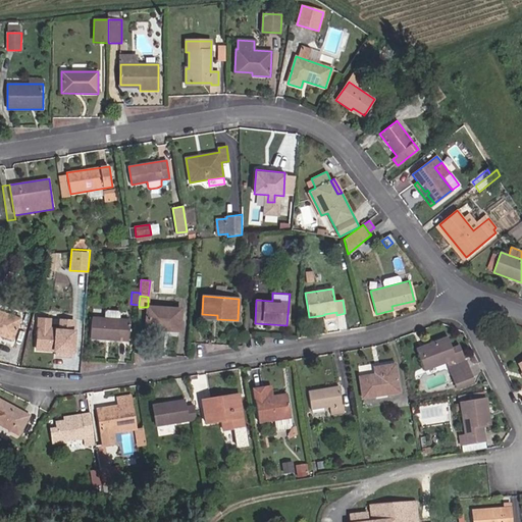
[(146,329),(179,331),(181,309),(148,306),(147,307),(146,329)]
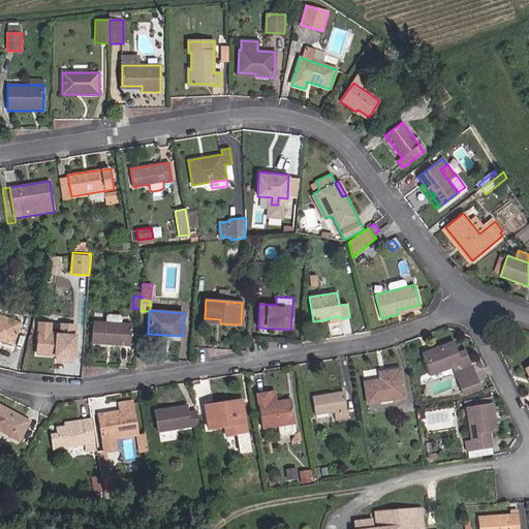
[(93,321),(92,343),(130,346),(131,324),(121,323),(122,314),(106,313),(105,322),(93,321)]
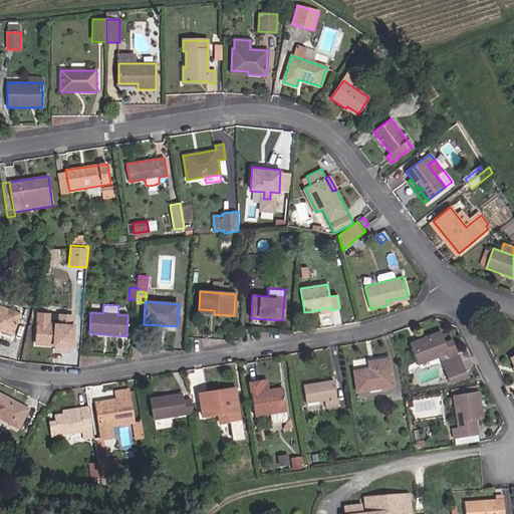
[(0,329),(13,335),(20,314),(0,306),(0,329)]
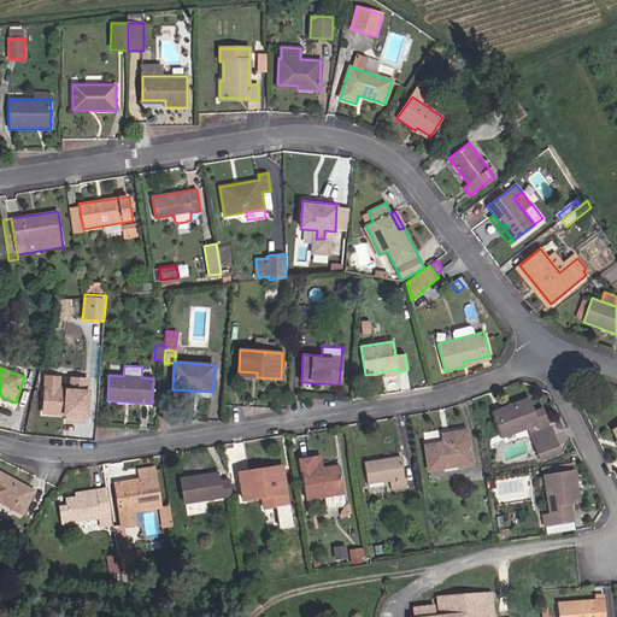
[(43,413),(86,416),(87,392),(46,388),(43,413)]
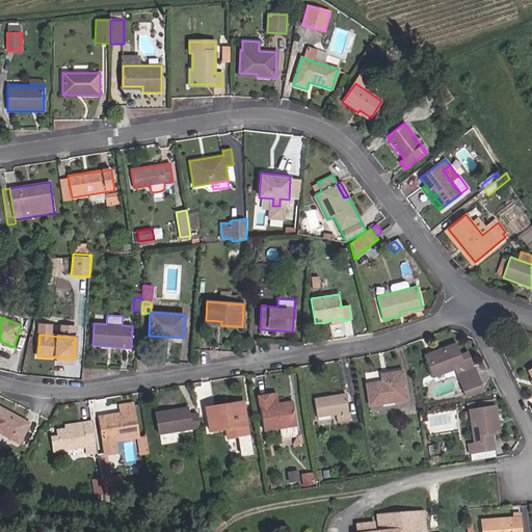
[(475,367),(474,367),(469,351),(460,354),(456,343),(425,354),(434,378),(456,370),(466,396),(484,389),(475,367)]
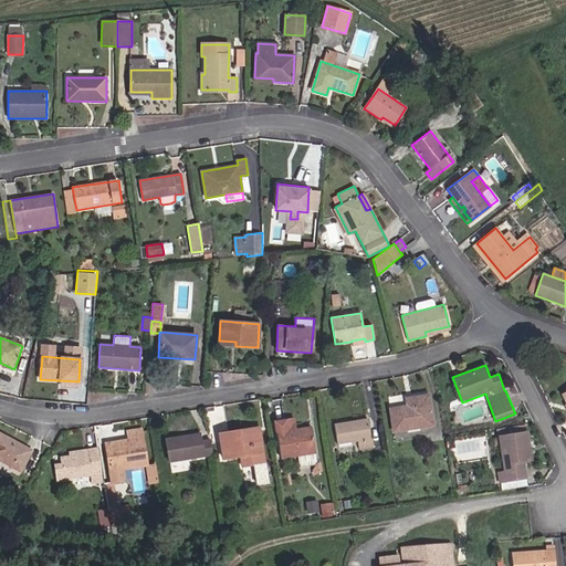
[(392,431),(433,426),(429,395),(412,397),(413,405),(389,408),(392,431)]
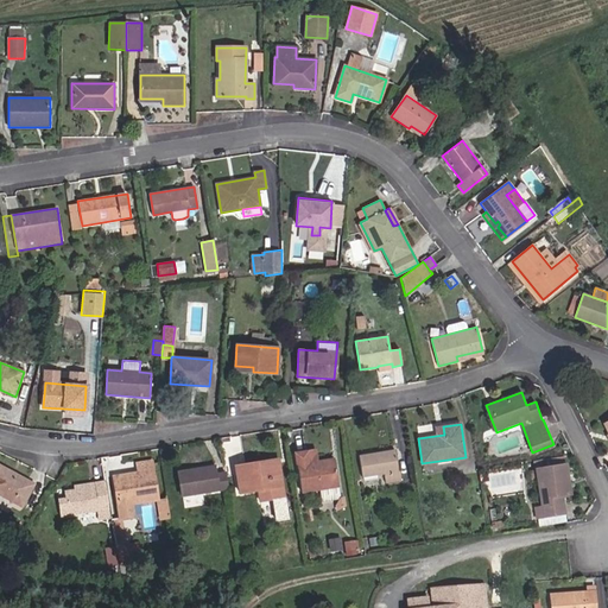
[(400,470),(398,470),(394,449),(359,455),(362,477),(385,474),(386,482),(401,480),(400,470)]
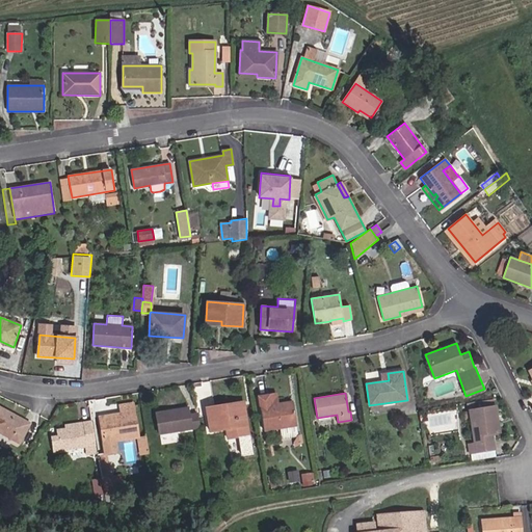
[(282,440),(298,436),(292,400),(269,404),(267,395),(258,396),(264,431),(280,428),(282,440)]
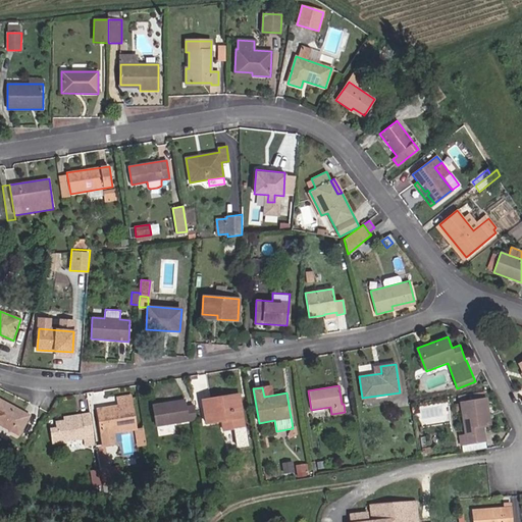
[(113,433),(137,429),(132,395),(116,398),(118,405),(96,408),(100,435),(113,433)]
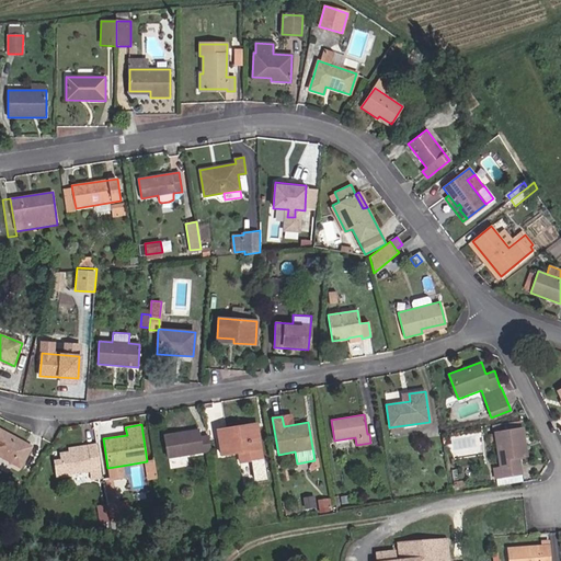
[(241,459),(262,456),(256,425),(238,428),(237,426),(217,430),(221,455),(240,451),(241,459)]
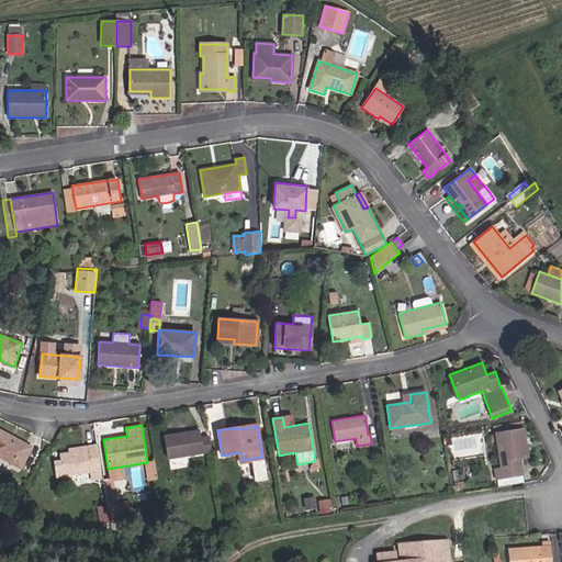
[(519,459),(527,457),(524,428),(495,433),(495,434),(491,435),(492,444),(496,442),(501,468),(495,469),(496,479),(523,474),(519,459)]
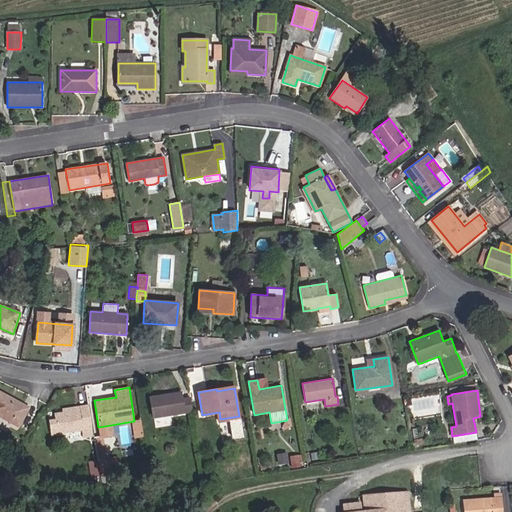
[(0,416),(19,427),(30,407),(0,391),(0,416)]
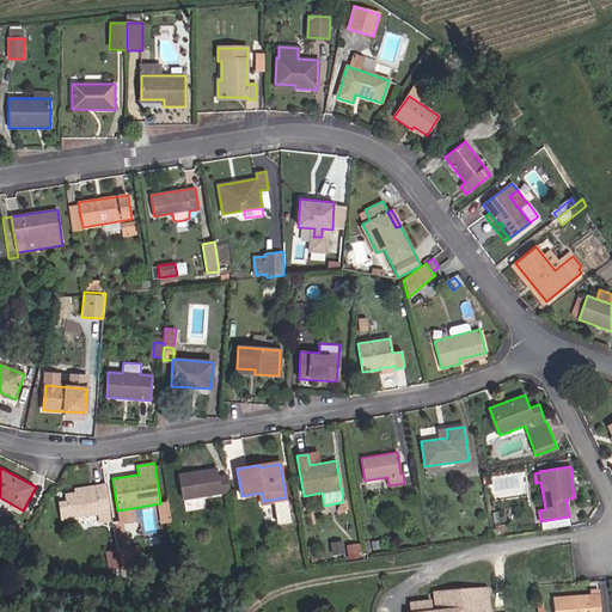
[(183,499),(230,491),(227,475),(218,476),(216,470),(206,471),(206,475),(179,478),(183,499)]
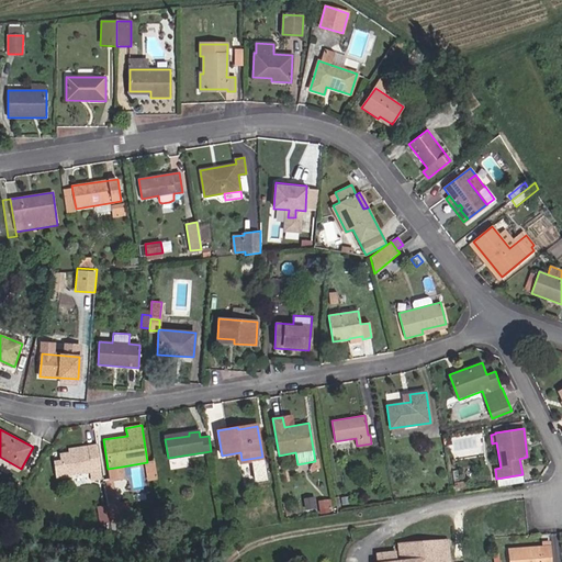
[(103,479),(102,470),(98,445),(88,446),(88,449),(70,452),(60,453),(62,462),(64,475),(90,472),(91,481),(103,479)]
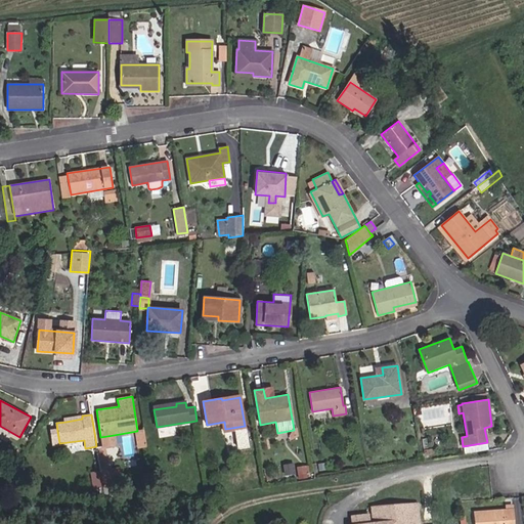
[(144,430),(137,431),(141,455),(147,454),(144,430)]
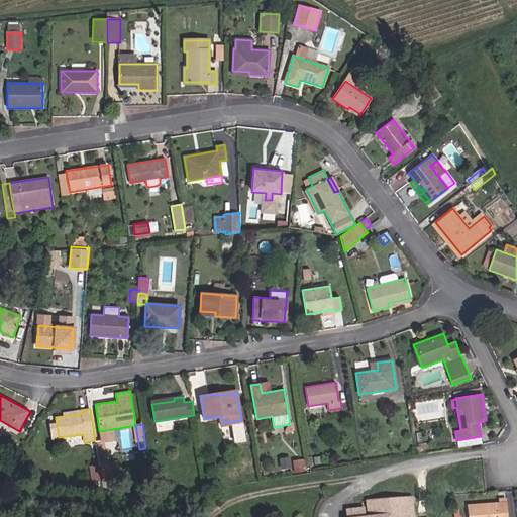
[(52,439),(59,437),(57,425),(49,426),(52,439)]
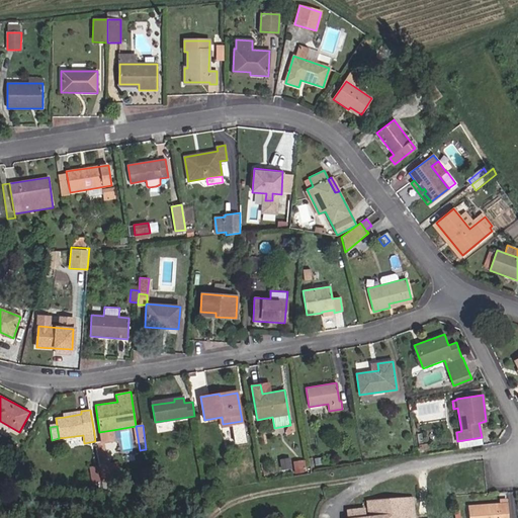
[(99,465),(118,461),(112,430),(99,432),(94,433),(95,441),(99,465)]
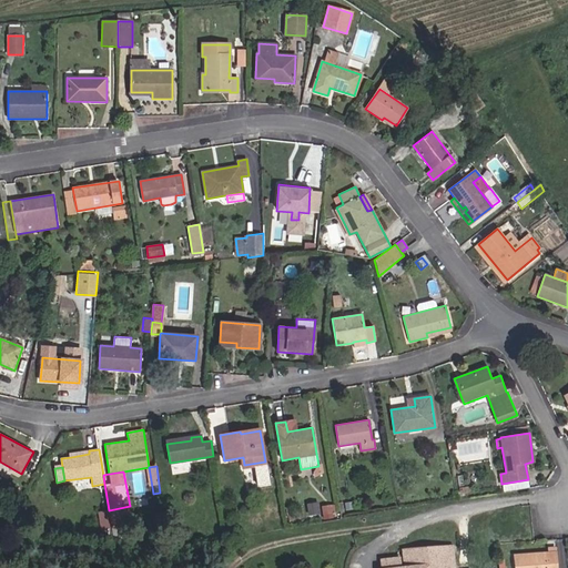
[(112,528),(132,525),(130,506),(109,510),(111,527),(112,528)]
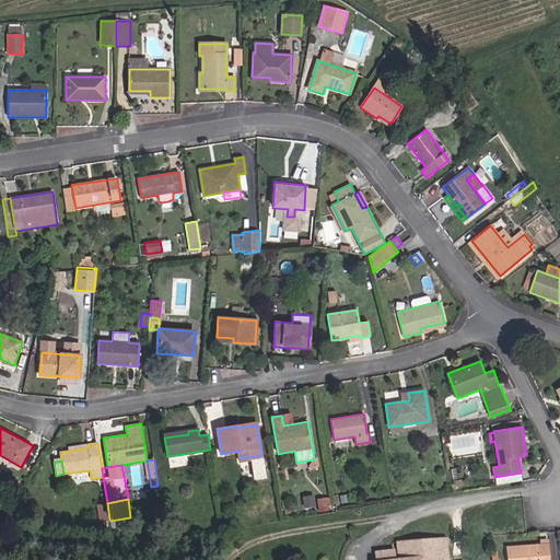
[(97,516),(106,515),(105,504),(96,505),(97,516)]
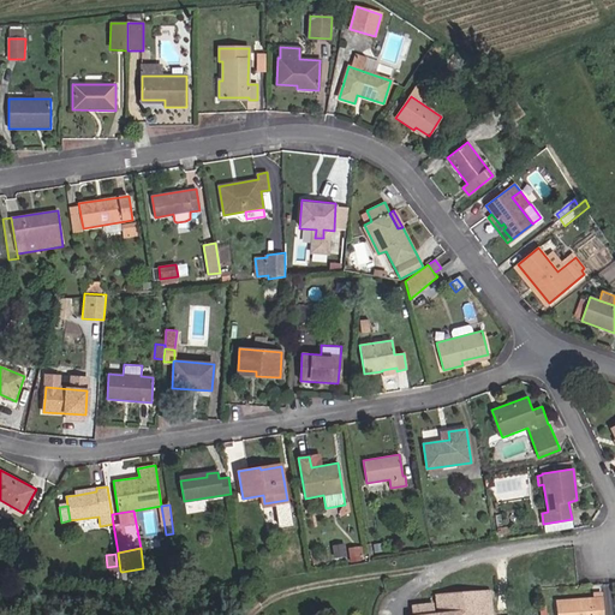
[(120,571),(118,572),(117,566),(107,567),(108,573),(117,572),(118,580),(123,580),(121,572),(120,571)]
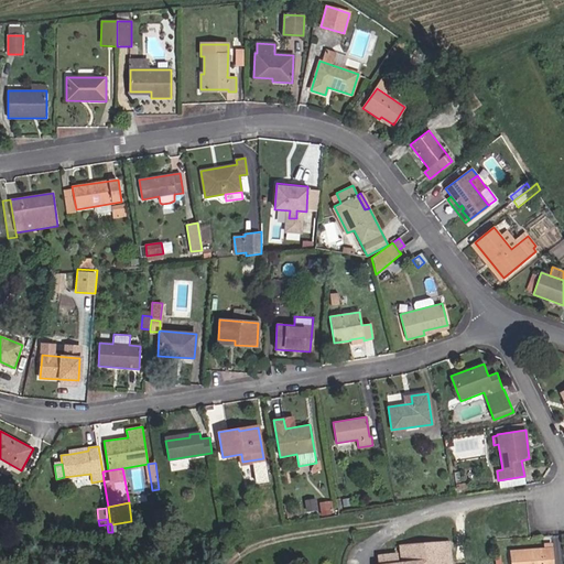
[(449,563),(448,545),(454,545),(454,541),(399,545),(399,556),(394,556),(394,554),(377,555),(377,563),(449,563)]
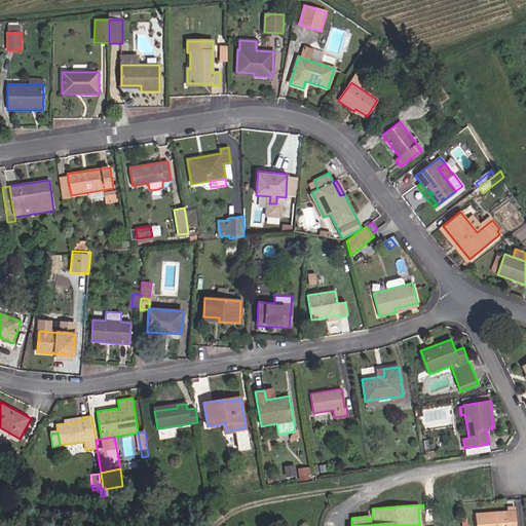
[(509,512),(476,514),(476,525),(515,525),(515,511),(509,512)]
